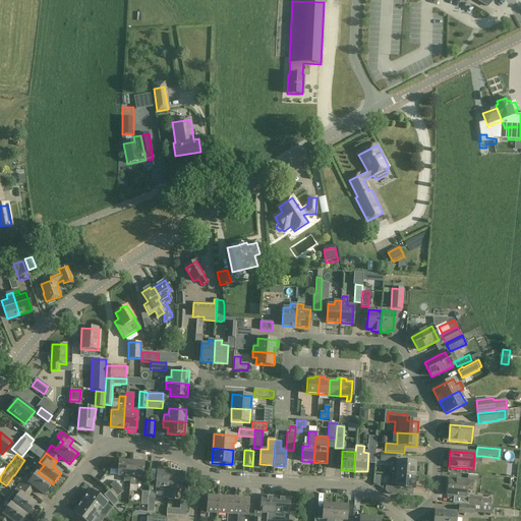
[(396,464),(396,454),(380,454),(380,463),(396,464)]
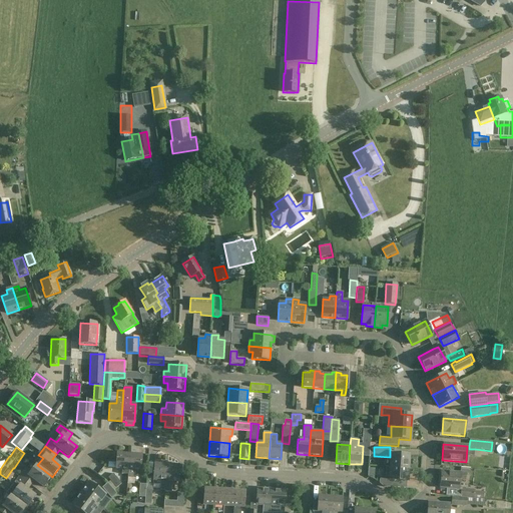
[(128,474),(129,454),(116,454),(115,469),(122,470),(121,474),(128,474)]
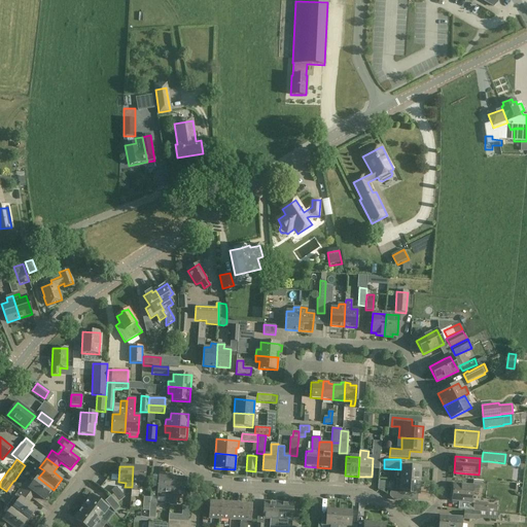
[(145,467),(133,466),(132,487),(131,497),(137,497),(138,483),(144,484),(145,467)]
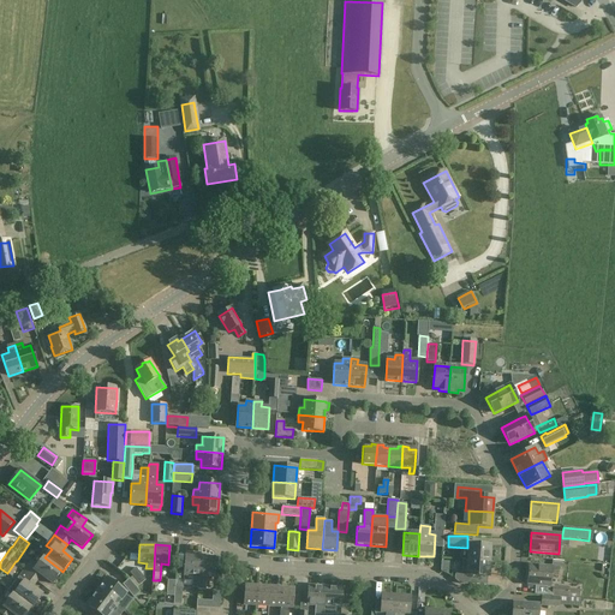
[(467,560),(490,561),(490,545),(469,544),(467,560)]
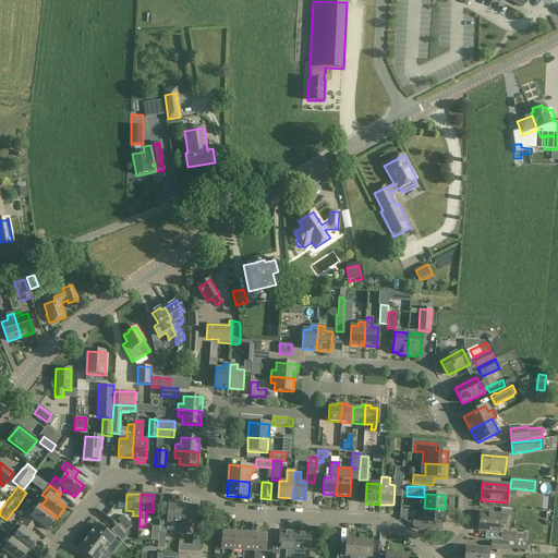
[(408,510),(408,501),(397,501),(397,510),(408,510)]
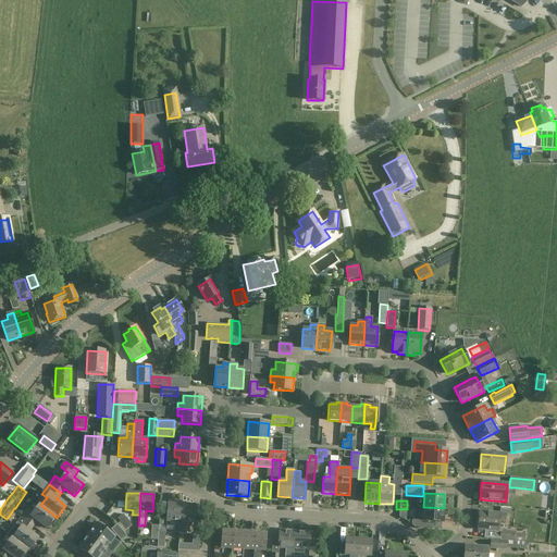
[(180,532),(181,505),(168,504),(166,525),(174,525),(174,532),(180,532)]
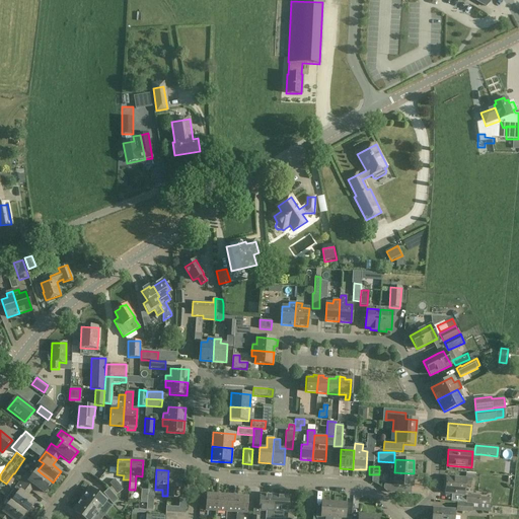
[(52,482),(38,470),(36,470),(30,478),(25,474),(19,483),(30,491),(34,486),(44,493),(52,482)]
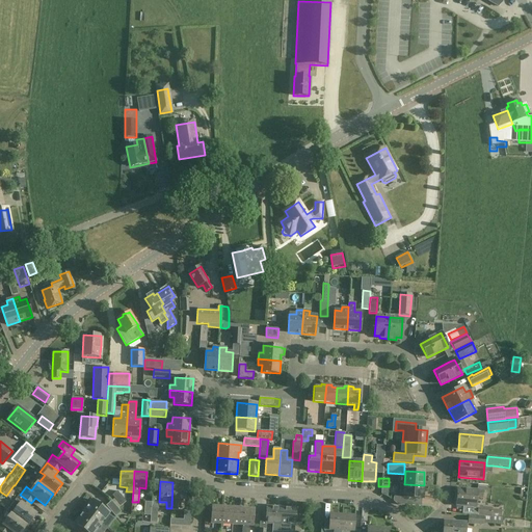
[(185,483),(173,482),(171,508),(171,510),(178,510),(179,499),(184,499),(185,483)]
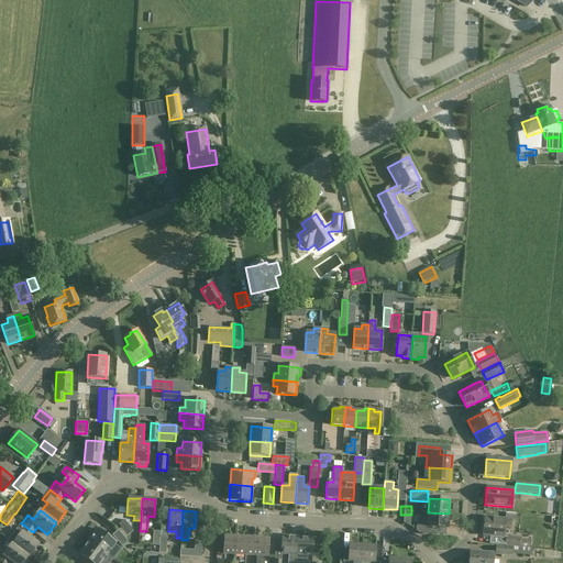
[(448,529),(449,514),(428,512),(423,512),(422,523),(417,523),(417,530),(421,534),(433,536),(433,528),(448,529)]
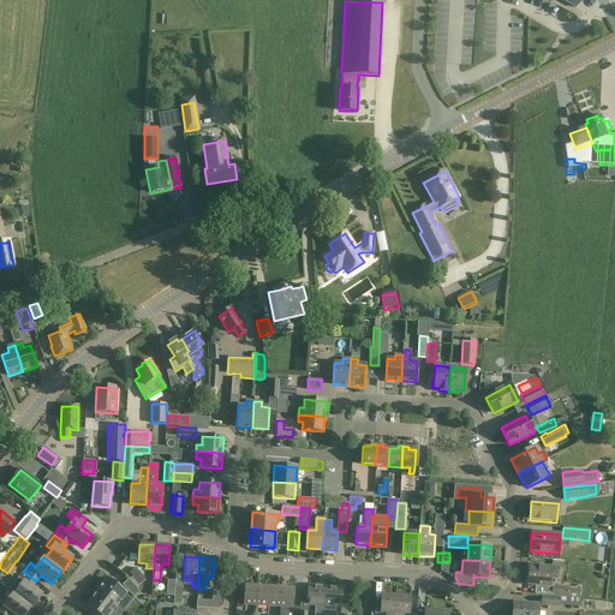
[(559,568),(551,567),(529,566),(526,585),(549,586),(550,575),(557,577),(559,568)]
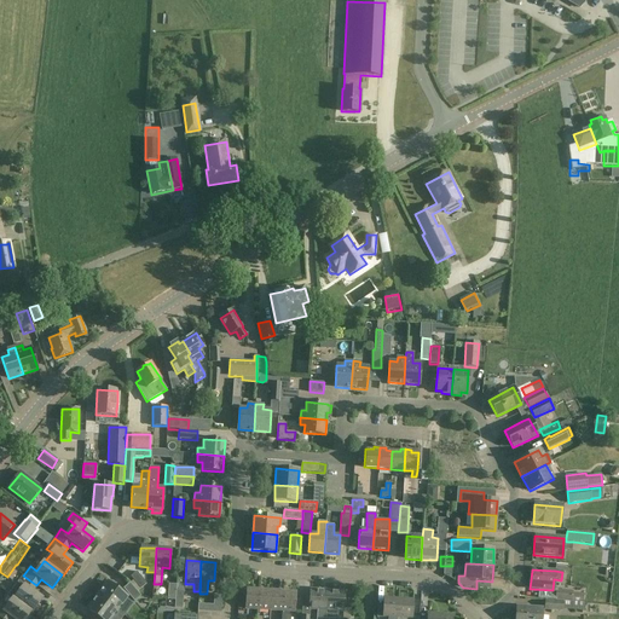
[(131,577),(140,589),(146,584),(137,572),(131,577)]
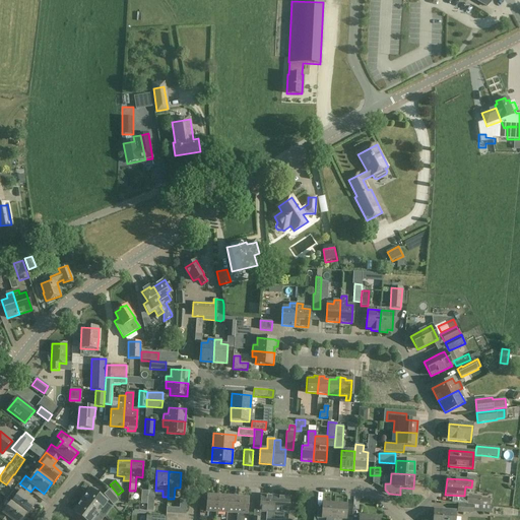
[(6,499),(11,503),(26,514),(27,515),(36,503),(27,497),(30,492),(19,483),(7,499),(6,499)]
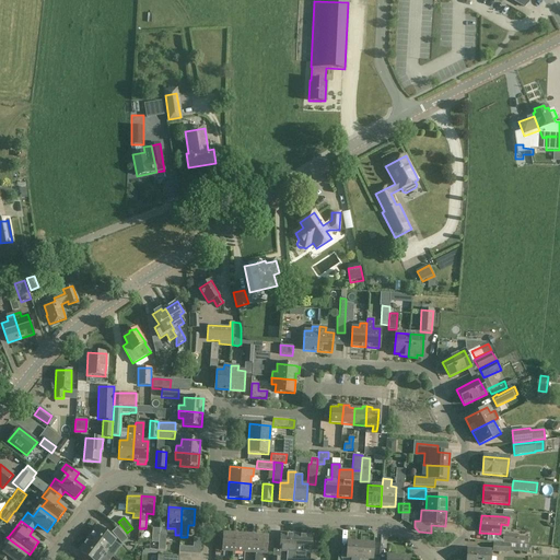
[(89,539),(106,551),(115,540),(97,527),(89,539)]
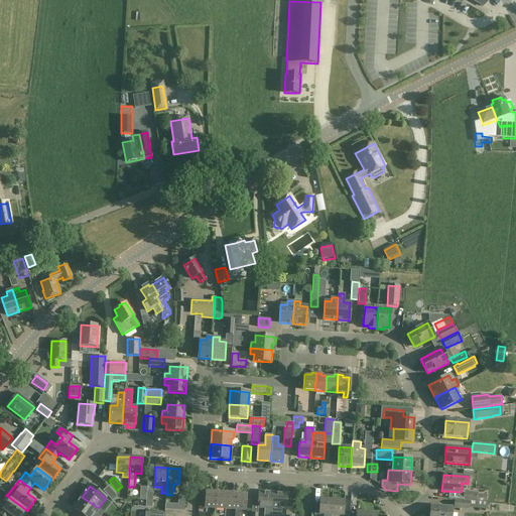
[(118,497),(108,486),(103,491),(113,502),(118,497)]
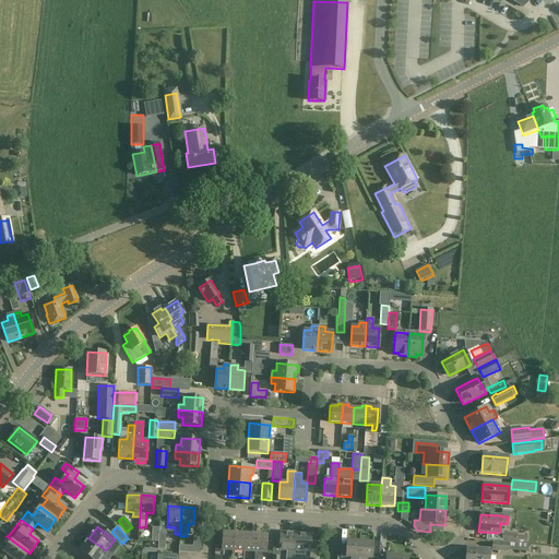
[(294,558),(295,558),(296,533),(281,532),(280,551),(286,551),(285,558),(294,558)]
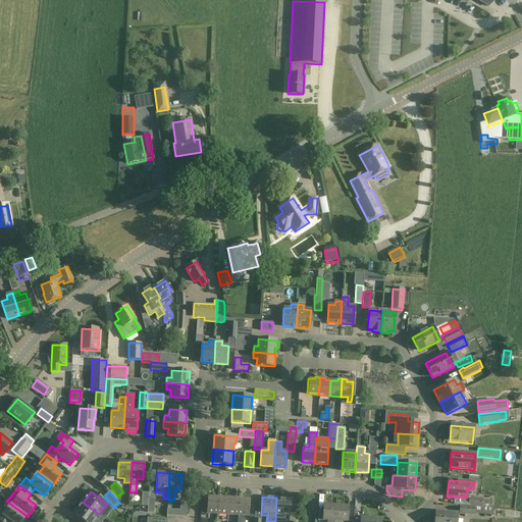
[(469,497),(468,506),(491,508),(492,501),(482,500),(483,498),(469,497)]
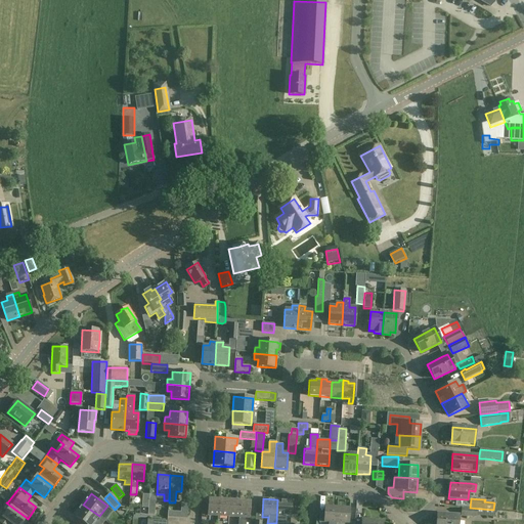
[(218,517),(219,499),(208,499),(207,516),(218,517)]
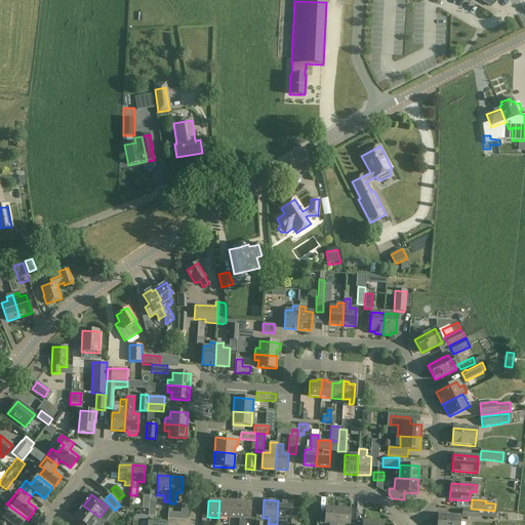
[(218,518),(229,518),(230,501),(219,500),(218,518)]
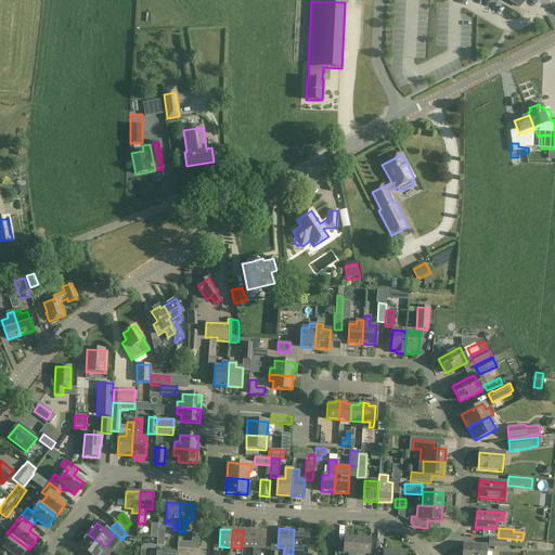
[(294,529),(293,554),(302,554),(302,549),(308,550),(309,530),(294,529)]
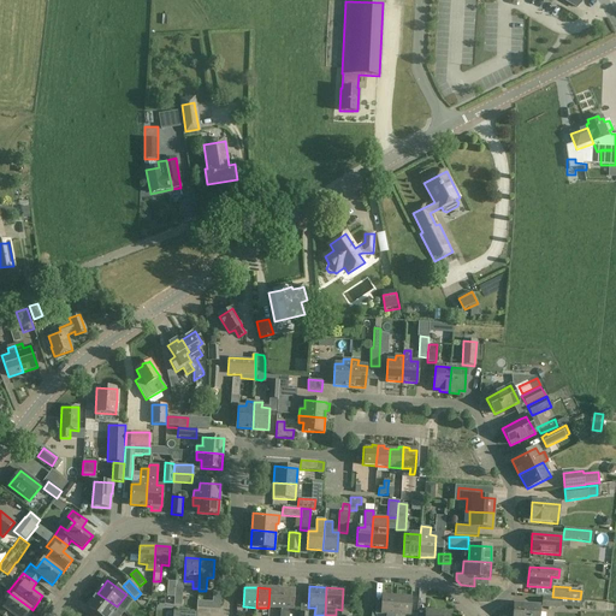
[(270,588),(268,608),(280,609),(283,590),(270,588)]
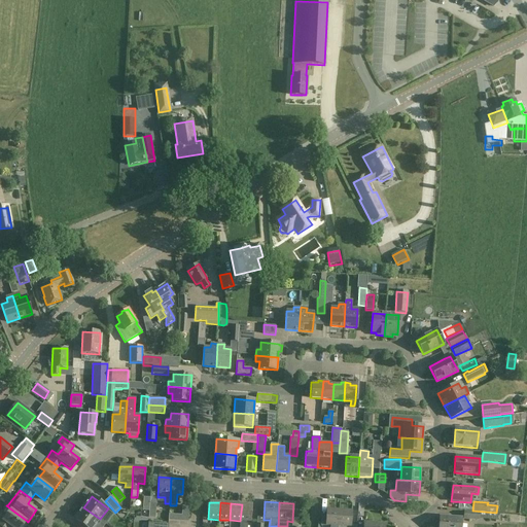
[(242,504),(240,521),(240,526),(247,526),(248,524),(245,524),(246,522),(251,522),(252,504),(242,504)]
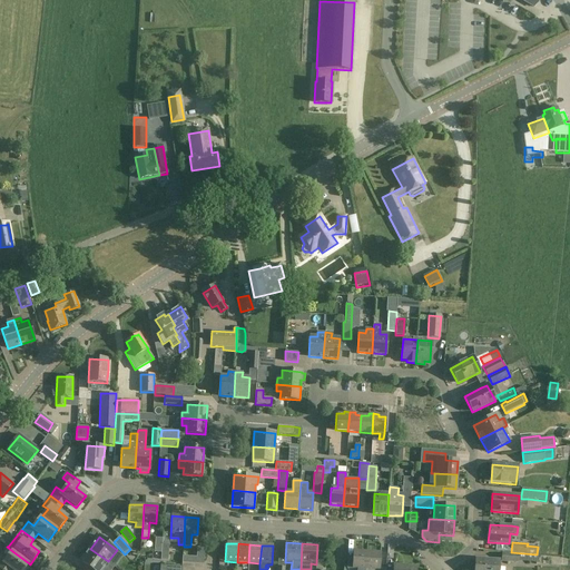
[(101,569),(108,561),(90,549),(80,561),(92,569),(101,569)]
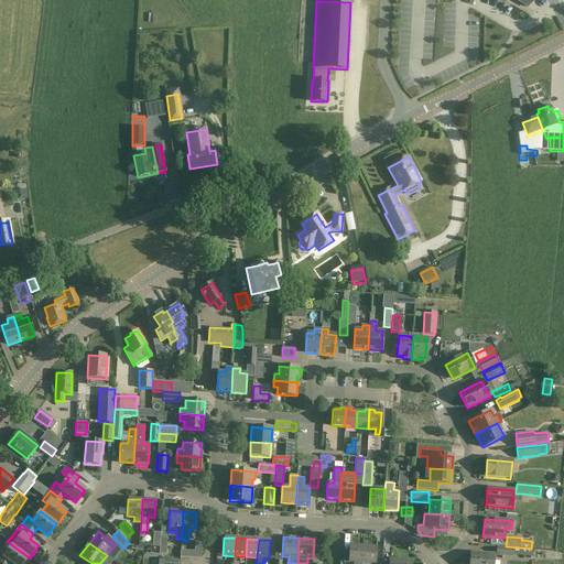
[(23,563),(29,557),(12,545),(6,553),(1,550),(0,550),(0,563),(1,563),(9,563),(10,563),(12,563),(23,563)]
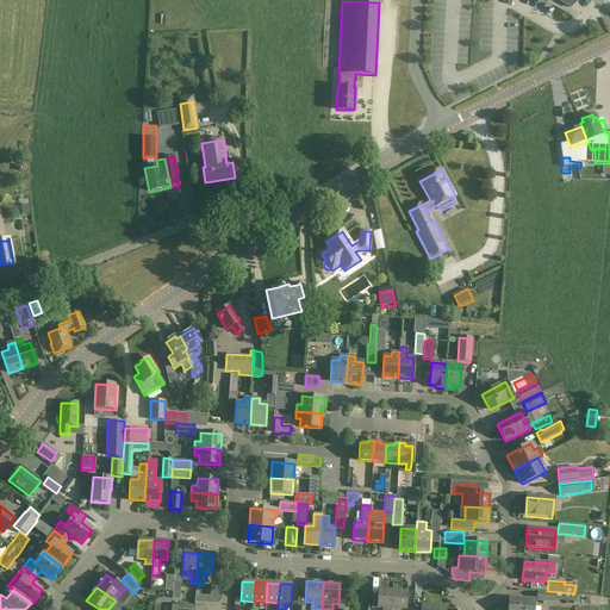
[(392,609),(393,591),(378,590),(377,609),(392,609)]
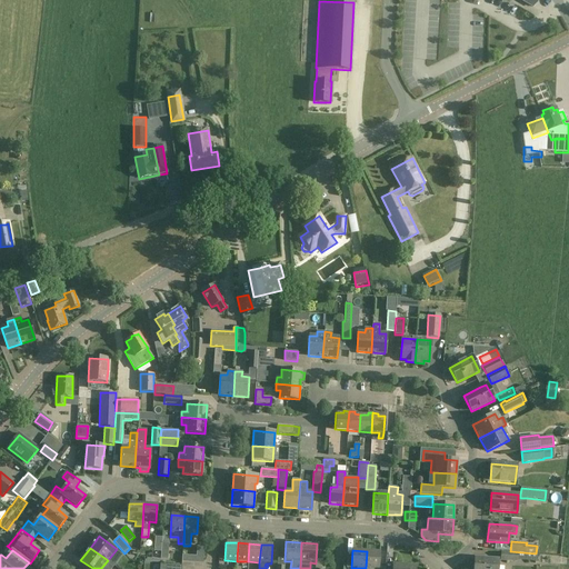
[(367,551),(366,568),(365,568),(378,568),(380,552),(367,551)]
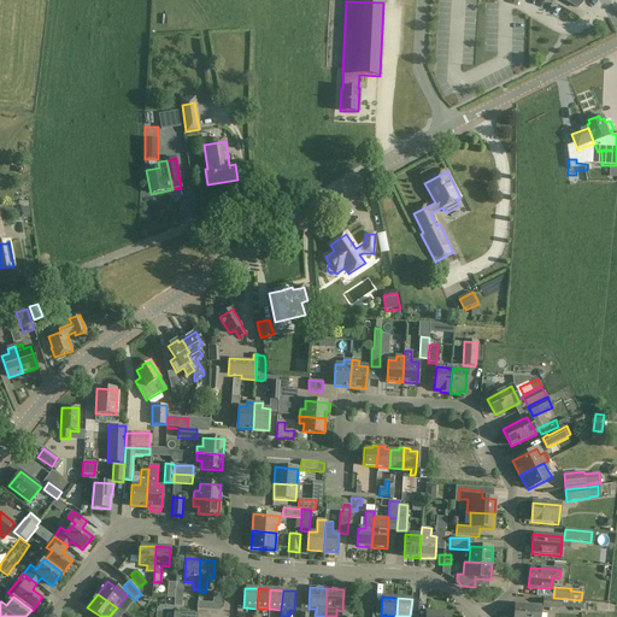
[(560,609),(562,599),(544,598),(542,607),(560,609)]
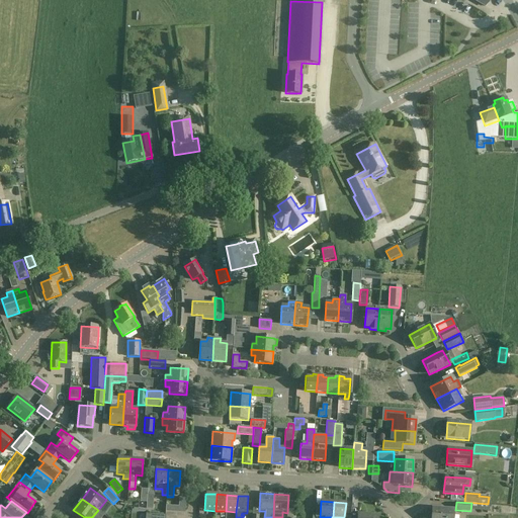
[(452,517),(453,510),(432,508),(431,517),(452,517)]
